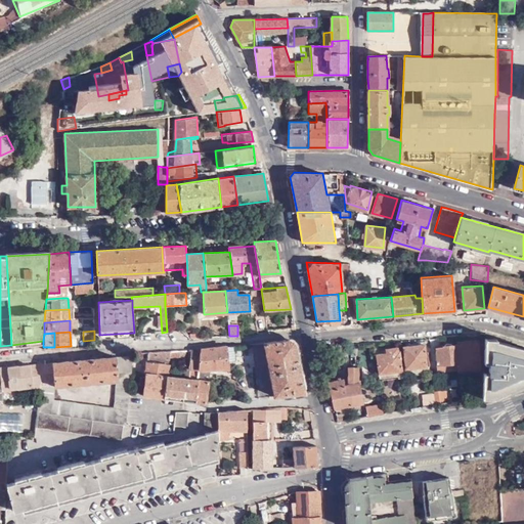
[(264,343),(274,397),(304,393),(296,344),(294,342),(292,340),(287,339),(264,343)]
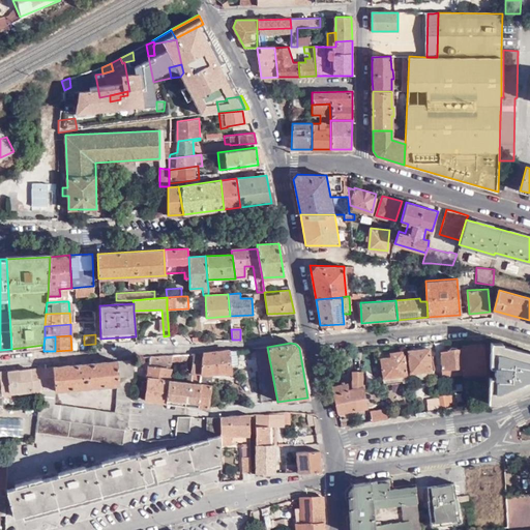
[(461,348),(463,374),(484,372),(483,346),(461,348)]
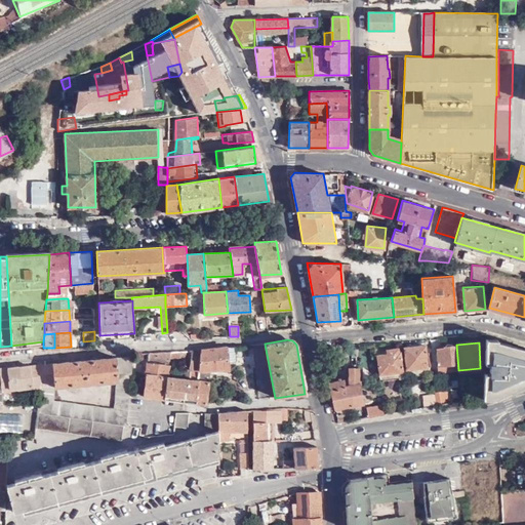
[(512,380),(522,381),(522,376),(524,376),(524,350),(494,344),(485,342),(483,393),(495,393),(495,385),(512,386),(512,380)]
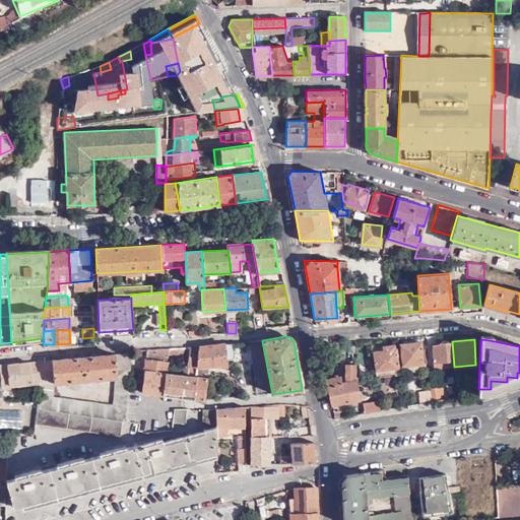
[(423,364),(420,341),(399,343),(402,366),(423,364)]
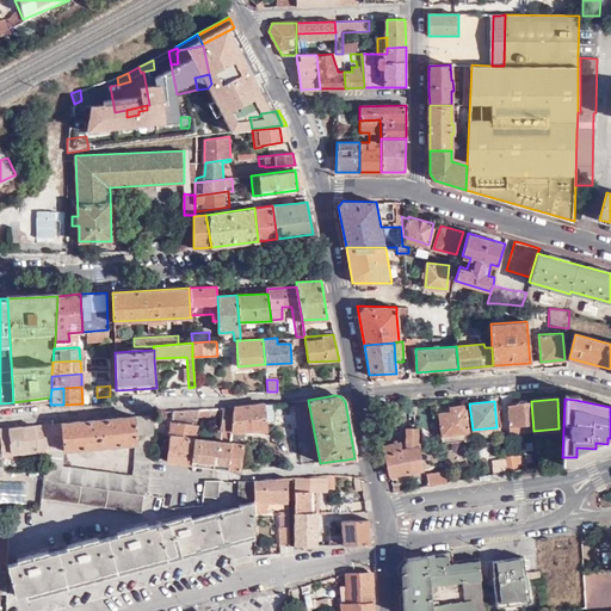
[(529,405),(526,401),(518,402),(517,405),(507,406),(508,426),(531,424),(530,405),(529,405)]
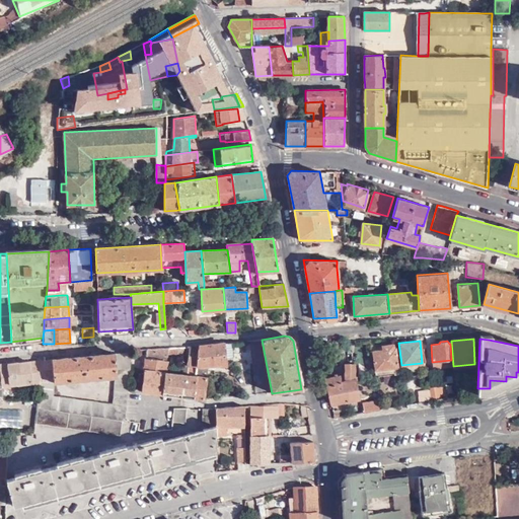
[(193,398),(204,399),(207,368),(226,367),(225,358),(233,357),(231,343),(199,347),(196,373),(196,376),(193,398)]
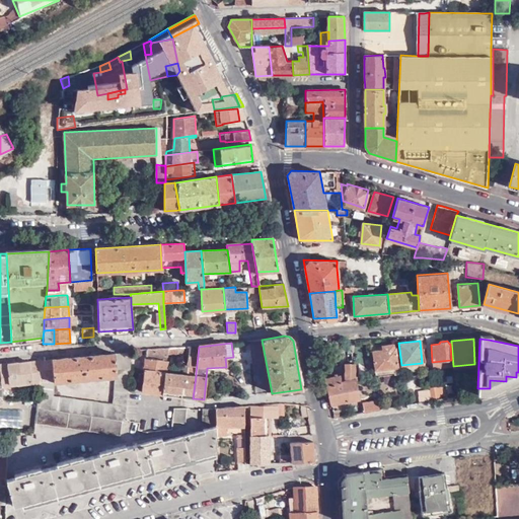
[(168,347),(145,348),(145,355),(167,357),(167,354),(168,347)]
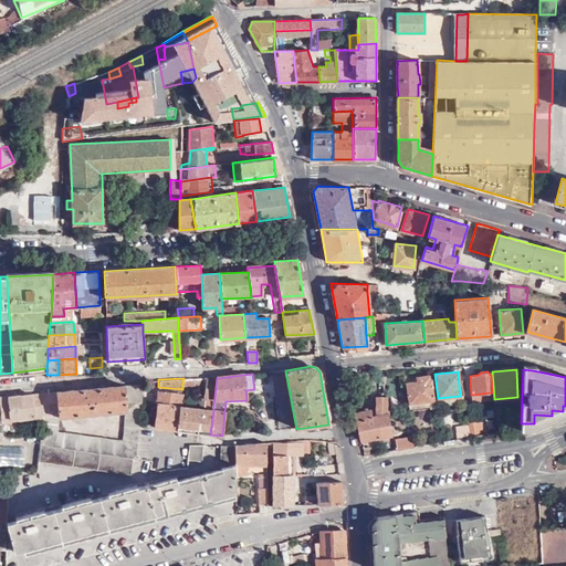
[(213,407),(217,378),(207,378),(205,396),(197,395),(197,405),(213,407)]
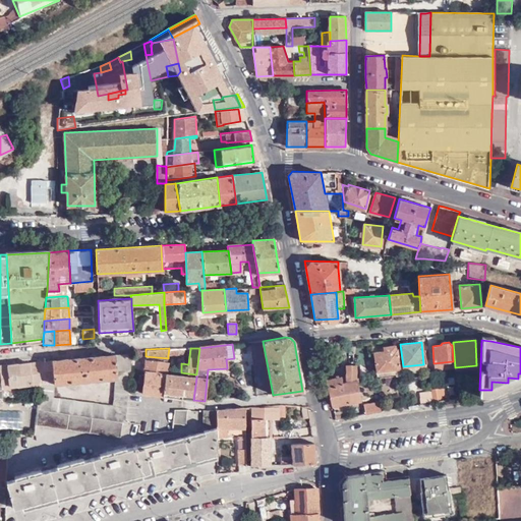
[(396,350),(384,351),(373,352),(377,375),(396,374),(397,375),(400,375),(398,350),(396,350)]
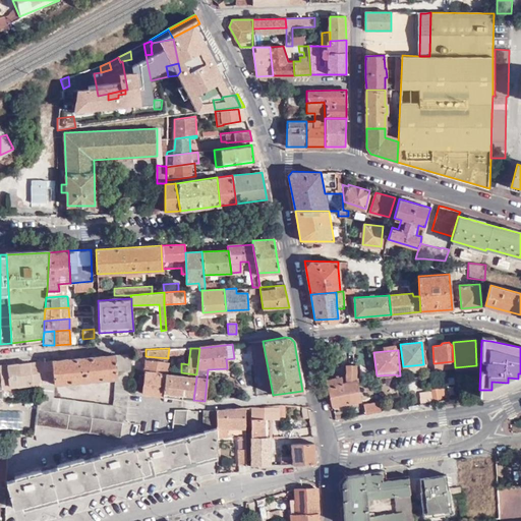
[(121,421),(125,422),(130,351),(114,352),(115,374),(114,403),(53,394),(55,382),(53,374),(52,359),(42,360),(40,382),(38,398),(37,410),(121,421)]
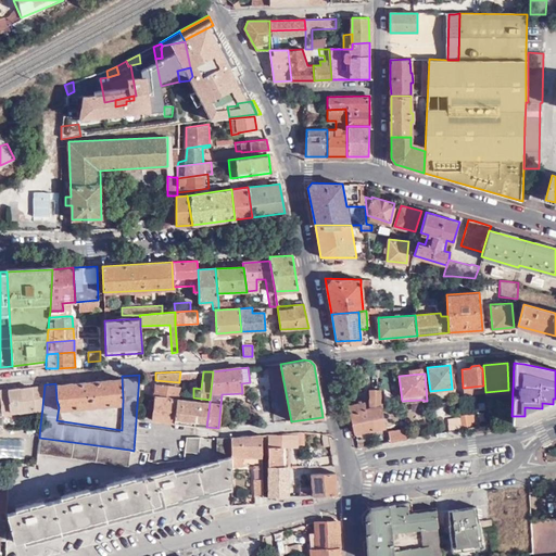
[(122,376),(55,383),(57,400),(59,407),(123,400),(122,376)]
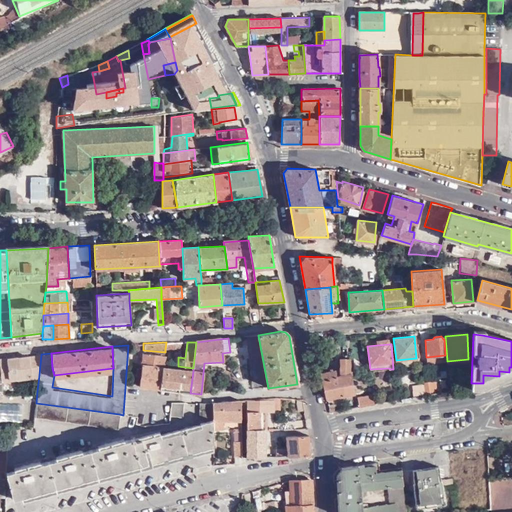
[(140,386),(190,393),(193,371),(164,367),(165,355),(142,353),(140,386)]
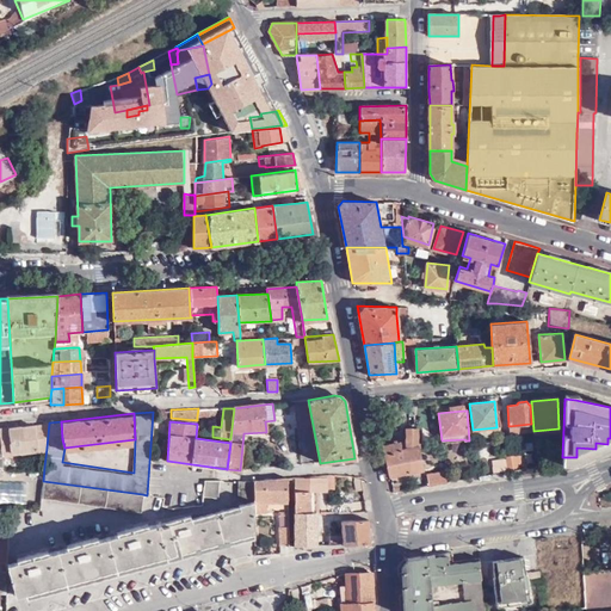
[(49,423),(0,427),(0,449),(0,452),(47,448),(49,423)]
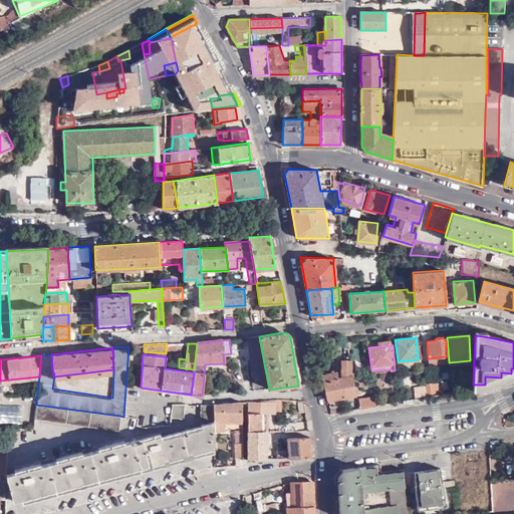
[(350,370),(351,361),(341,361),(340,372),(323,374),(328,400),(356,395),(350,370)]
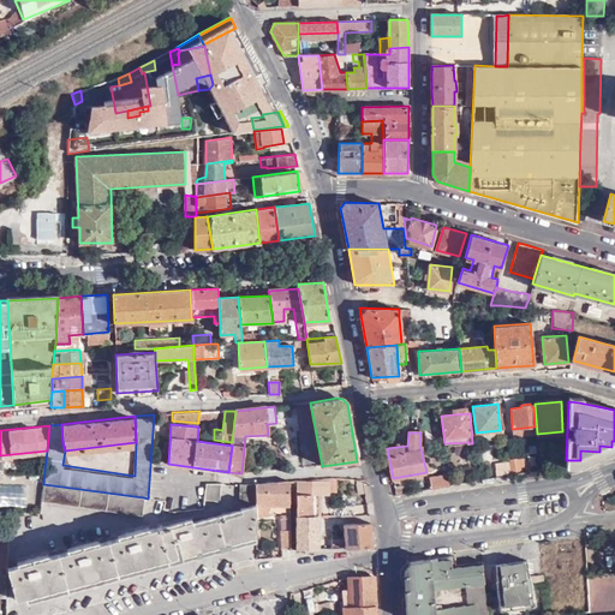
[(511,473),(524,471),(523,457),(509,459),(509,461),(511,473)]
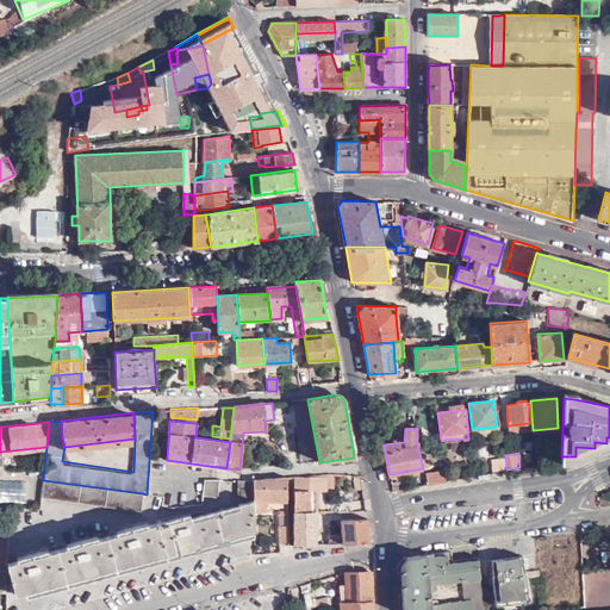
[(497,461),(498,471),(506,470),(505,458),(498,459),(499,460),(497,461)]
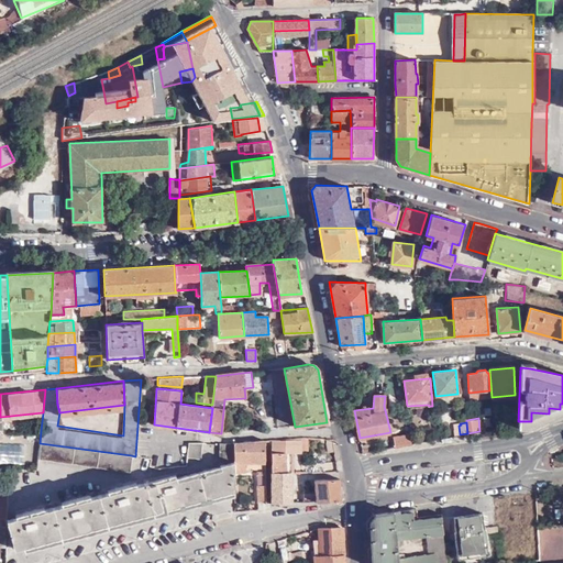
[(394,438),(395,446),(411,443),(410,434),(394,438)]
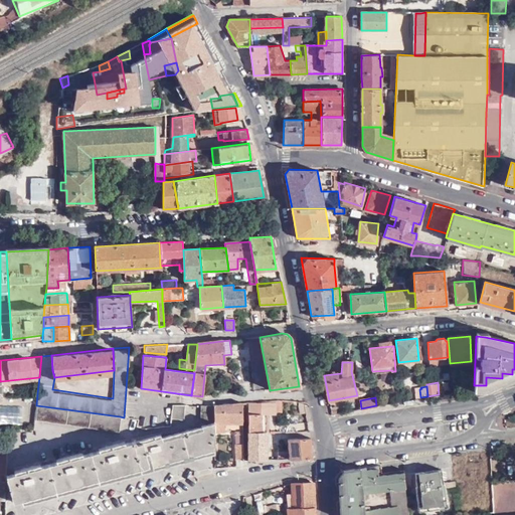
[(249,435),(268,434),(268,414),(277,415),(277,412),(282,412),(283,401),(278,401),(277,402),(249,403),(249,435)]
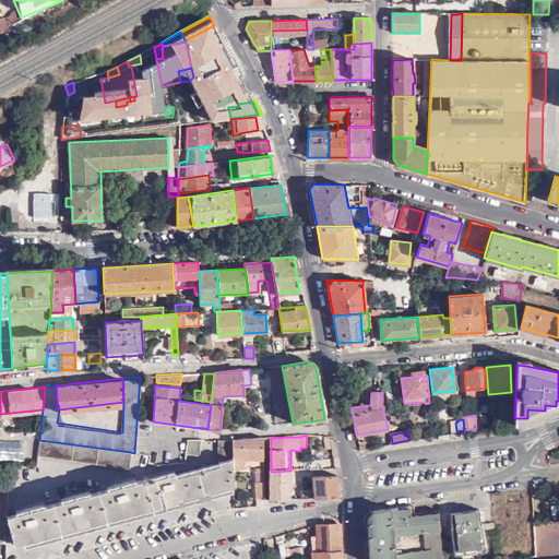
[(232,441),(233,456),(233,460),(244,460),(263,460),(262,438),(232,441)]
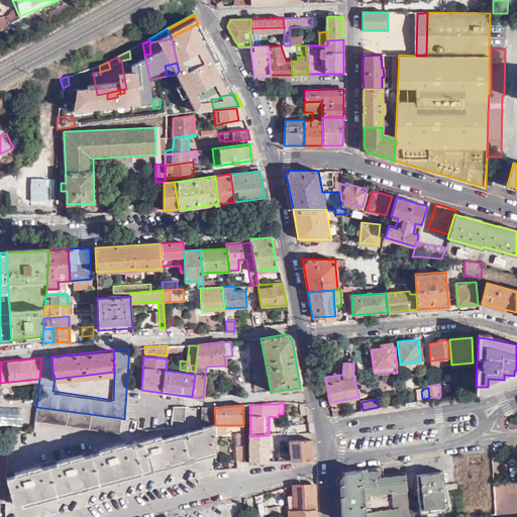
[(117,434),(120,418),(36,407),(34,422),(117,434)]
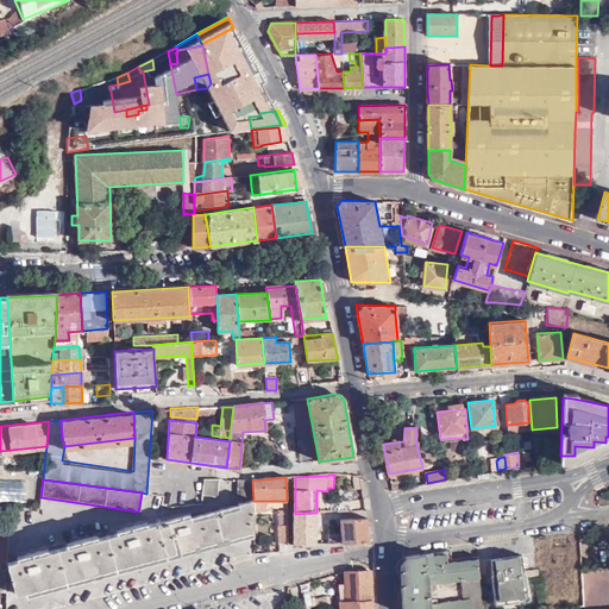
[(219,479),(214,479),(203,479),(201,497),(218,498),(219,479)]
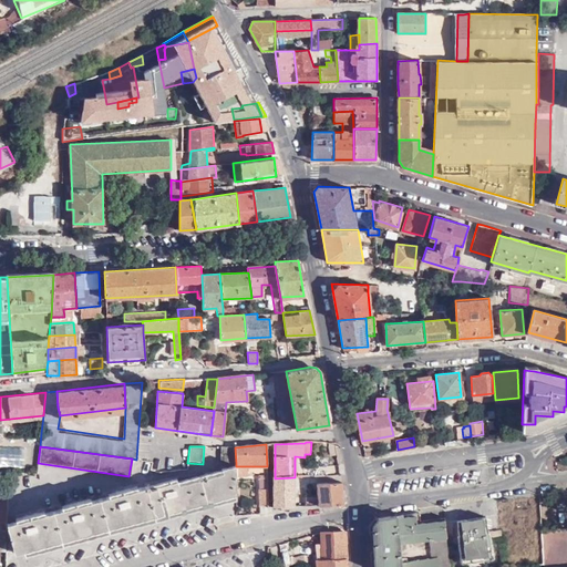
[(235,447),(220,446),(220,464),(236,463),(235,447)]
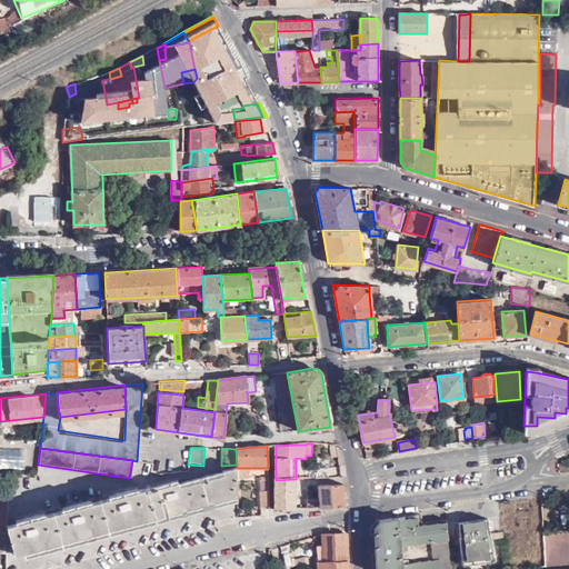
[(237,478),(237,468),(177,485),(176,481),(137,491),(136,489),(107,496),(107,499),(90,503),(89,500),(61,508),(61,511),(45,516),(43,513),(15,520),(16,523),(6,526),(13,556),(23,553),(25,558),(145,526),(145,527),(237,502),(237,478)]
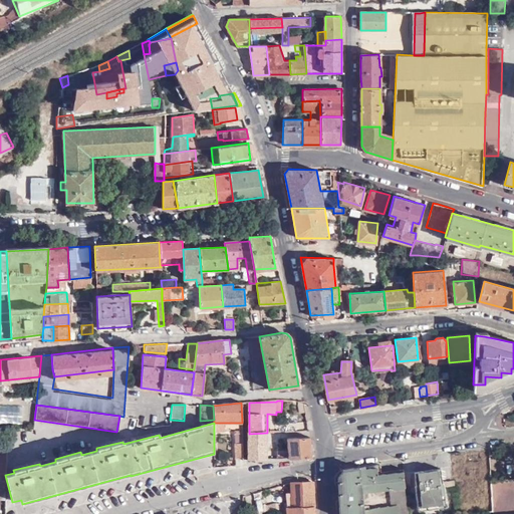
[(224,423),(214,423),(214,432),(224,431),(224,423)]
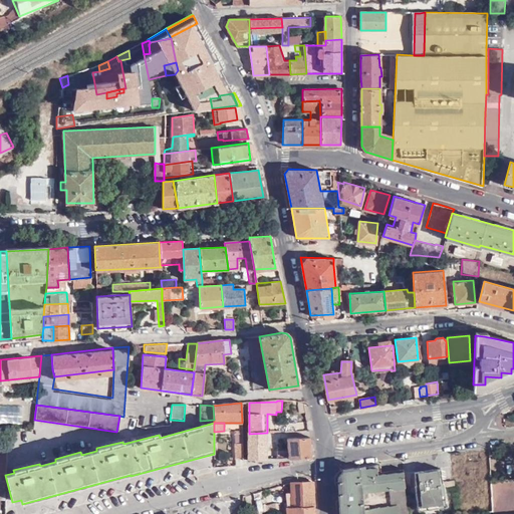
[(267,460),(267,433),(249,434),(249,460),(267,460)]
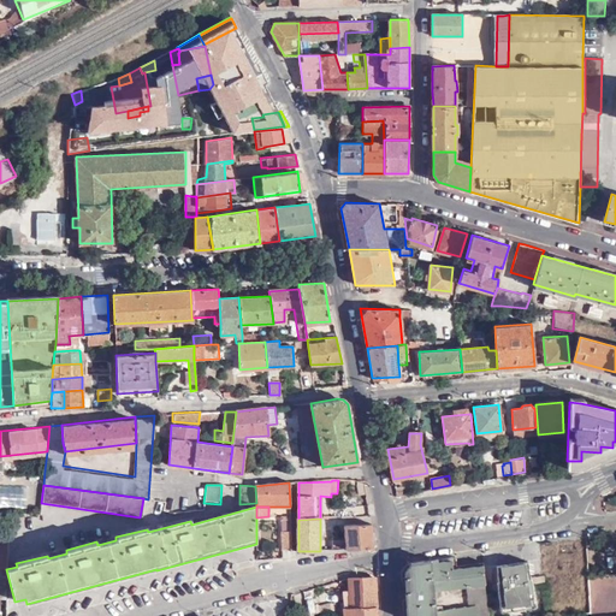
[(373,549),(369,523),(345,525),(348,550),(373,549)]
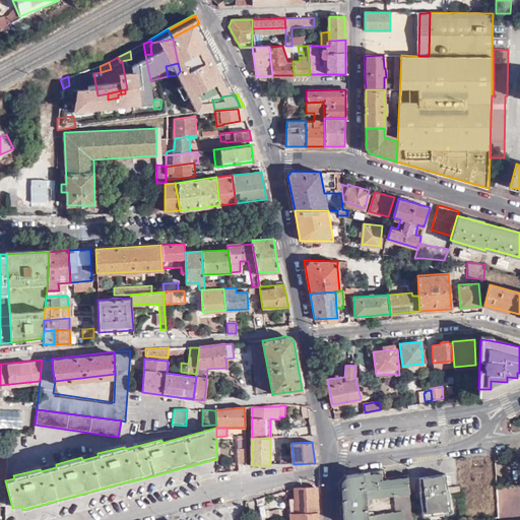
[(383,469),(363,473),(366,500),(395,496),(410,494),(407,476),(385,479),(383,469)]
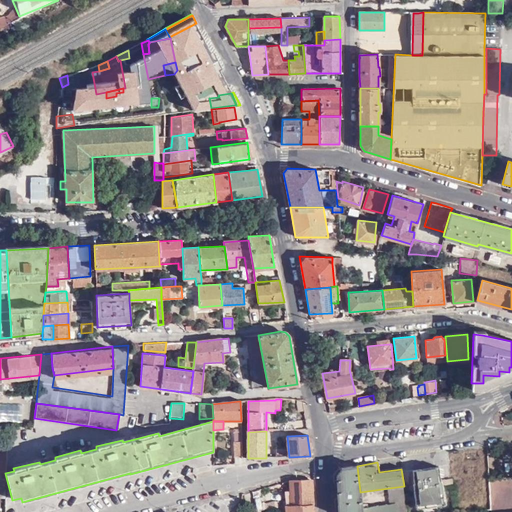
[(336,473),(337,511),(407,511),(404,486),(389,488),(391,505),(363,510),(360,492),(357,466),(341,468),(336,473)]
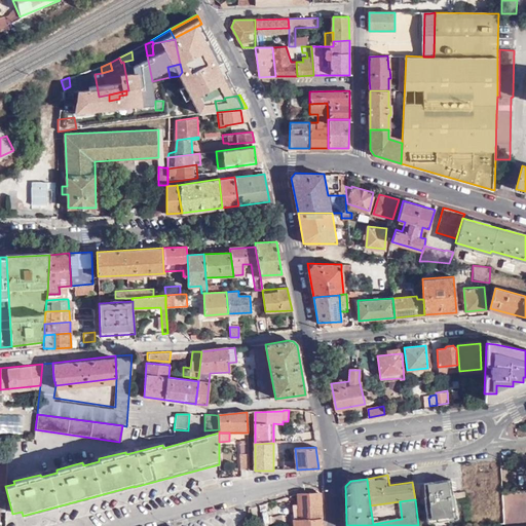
[(450,479),(423,483),(429,524),(456,521),(453,500),(452,493),(450,479)]
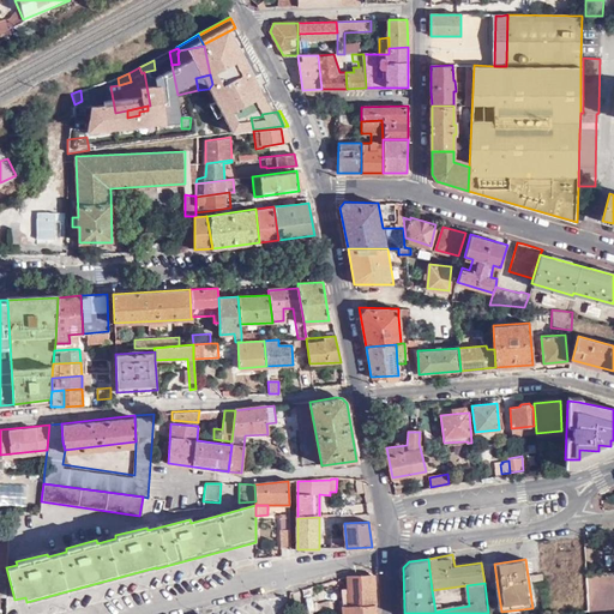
[(613,613),(613,572),(588,573),(589,613),(613,613)]
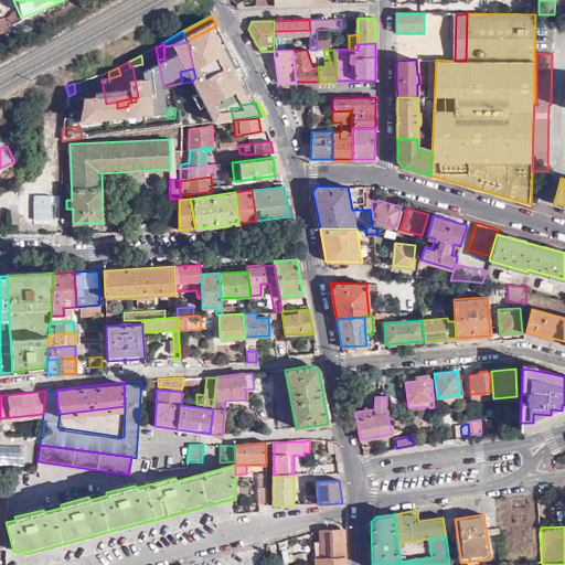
[(498,528),(486,530),(487,537),(499,535),(498,528)]
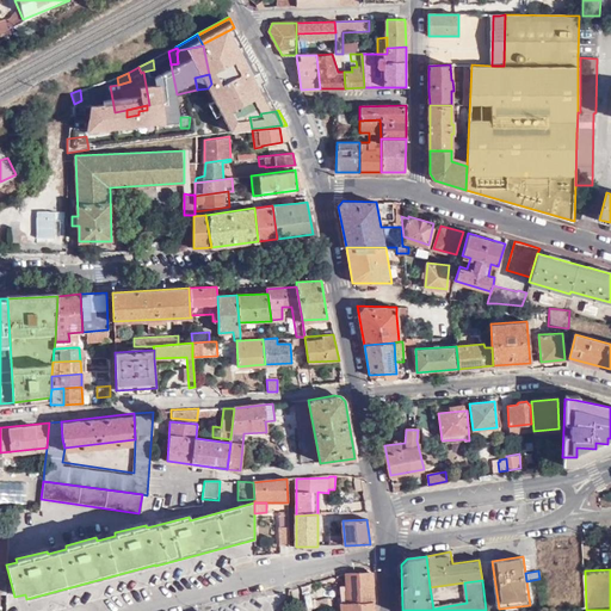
[(372,603),(372,573),(351,574),(346,574),(347,603),(372,603)]
